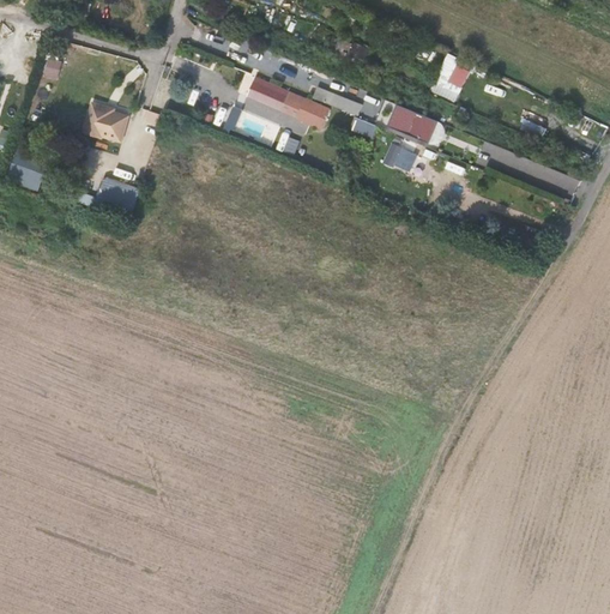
[(77,0),(71,0),(70,7),(85,11),(88,2),(77,0)]
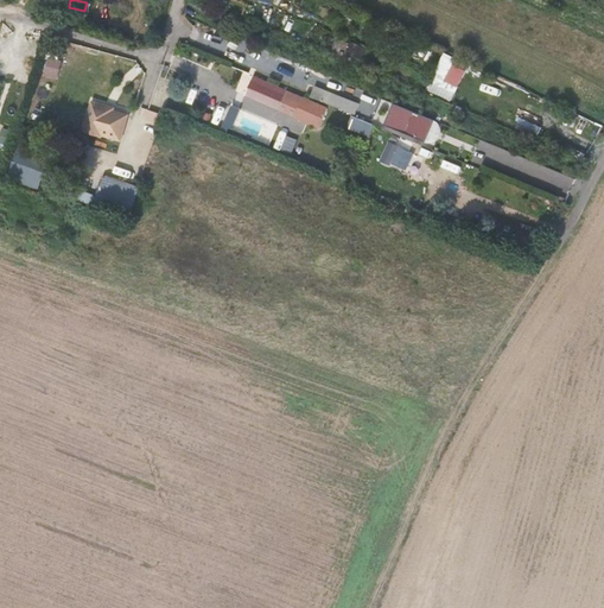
[(326,49),(360,61),(364,48),(331,36),(326,49)]
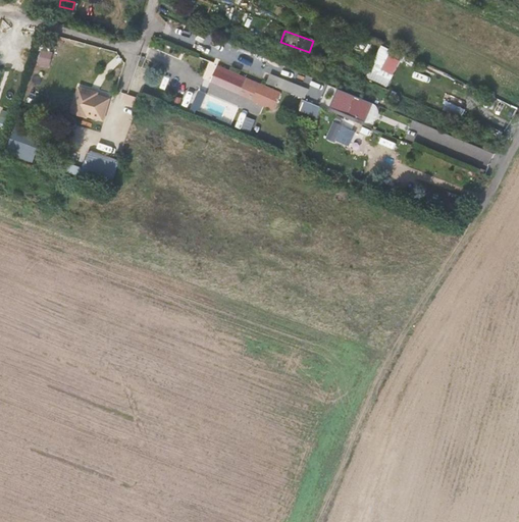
[(26,36),(21,49),(29,51),(33,38),(26,36)]
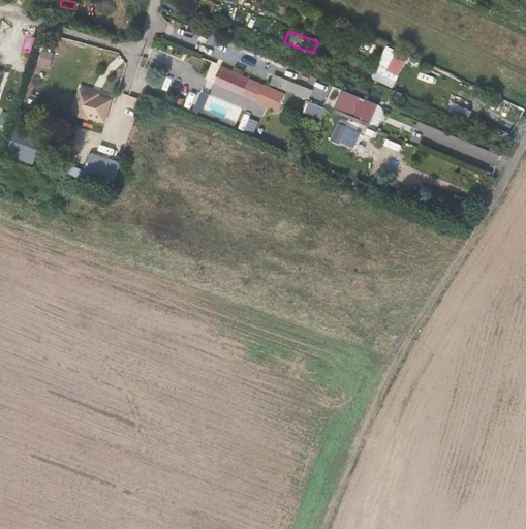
[(50,68),(52,52),(38,50),(36,66),(50,68)]
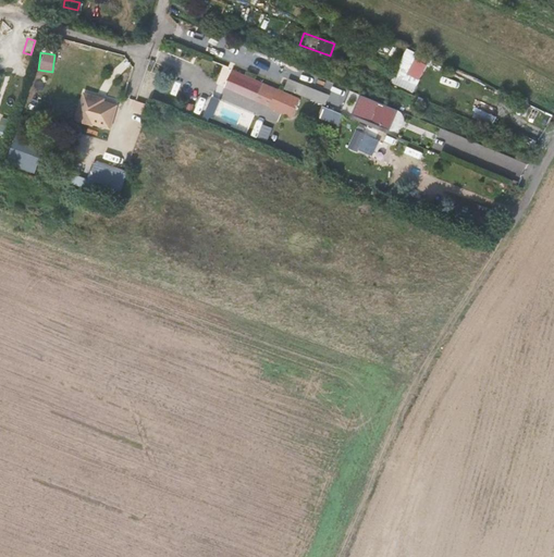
[(406,53),(392,84),(413,93),(427,62),(406,53)]
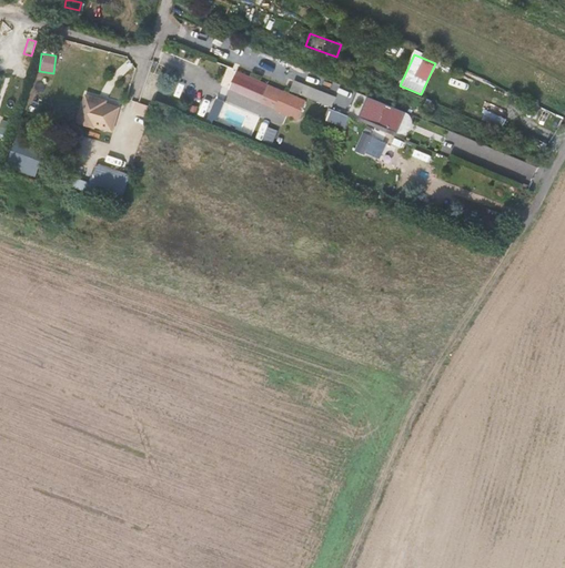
[(234,70),(226,90),(296,119),(305,99),(234,70)]
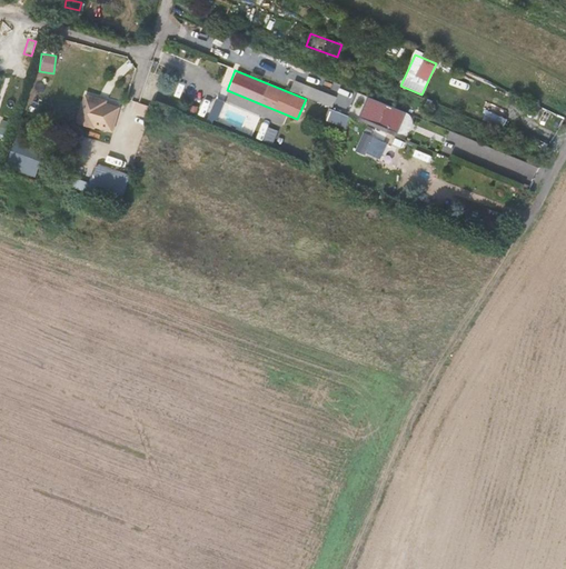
[(331,108),(336,96),(293,79),(288,90),(331,108)]
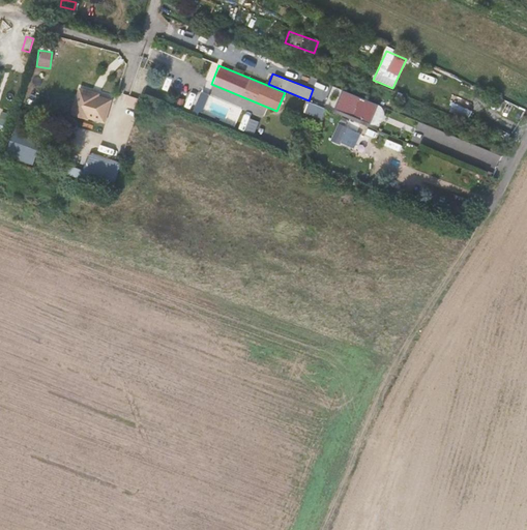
[(369,123),(377,105),(341,89),(332,109),(369,123)]
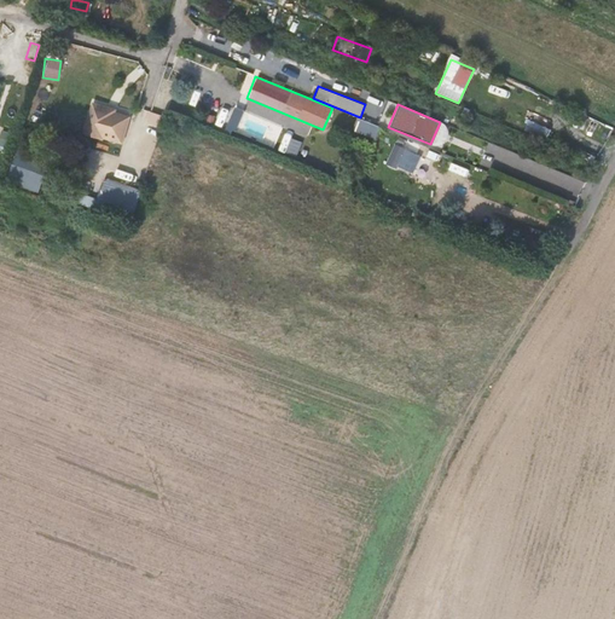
[(106,111),(93,106),(83,138),(102,144),(102,142),(121,148),(129,122),(115,117),(105,114),(106,111)]
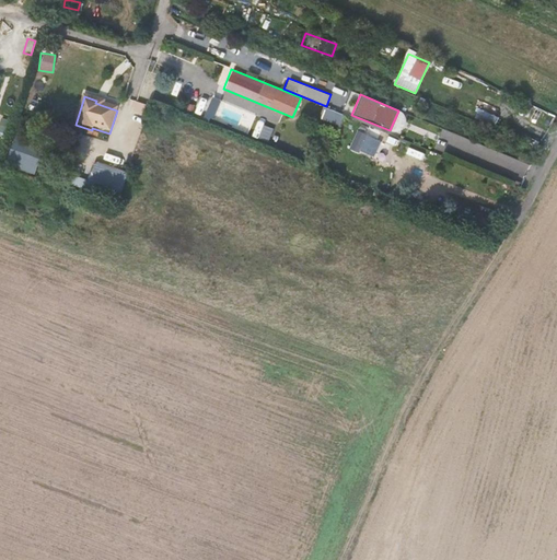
[(323,106),(317,117),(338,126),(343,115),(323,106)]
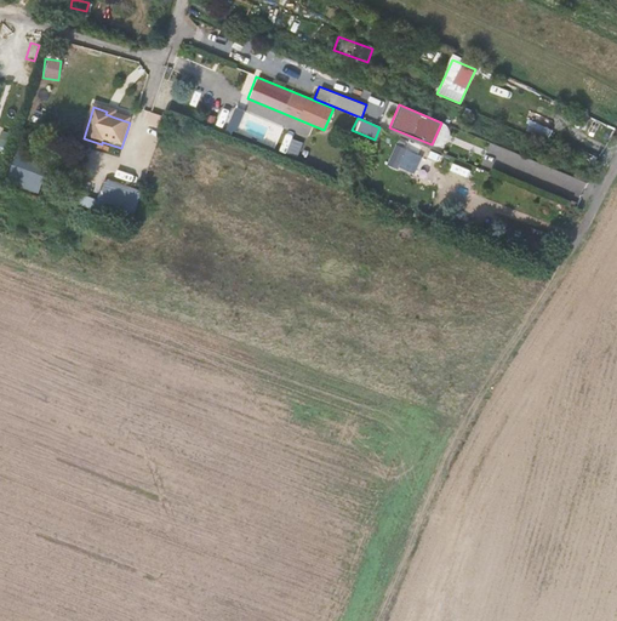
[(530,119),(524,130),(546,141),(550,130),(530,119)]
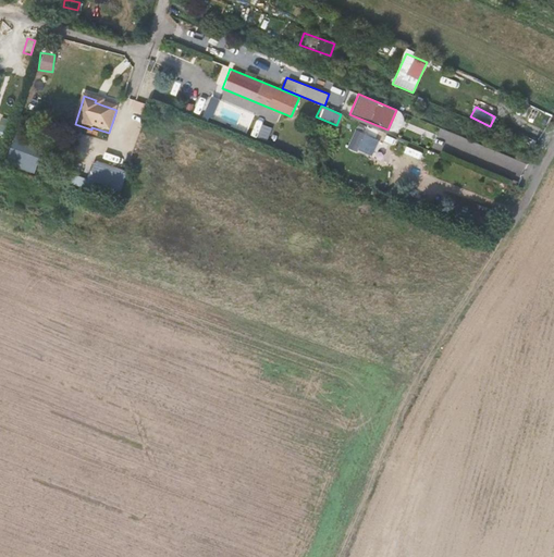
[(379,160),(386,143),(354,128),(346,146),(379,160)]
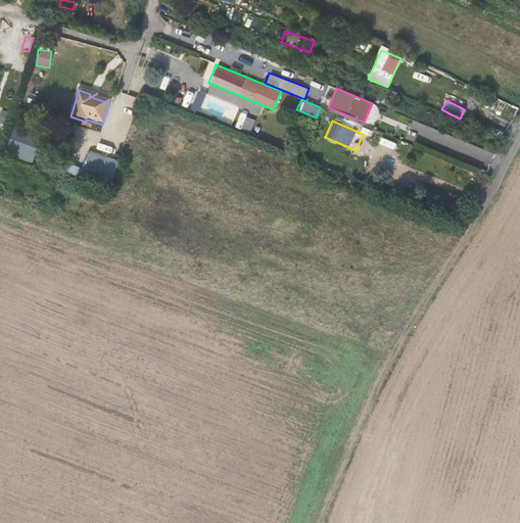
[(3,152),(32,163),(41,138),(13,127),(3,152)]
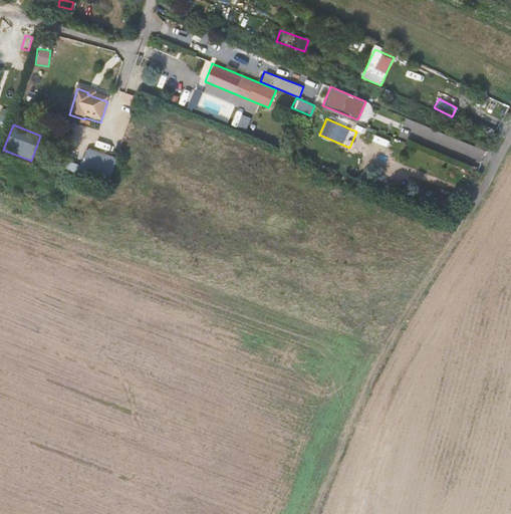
[(445,135),(439,151),(478,166),(484,150),(445,135)]
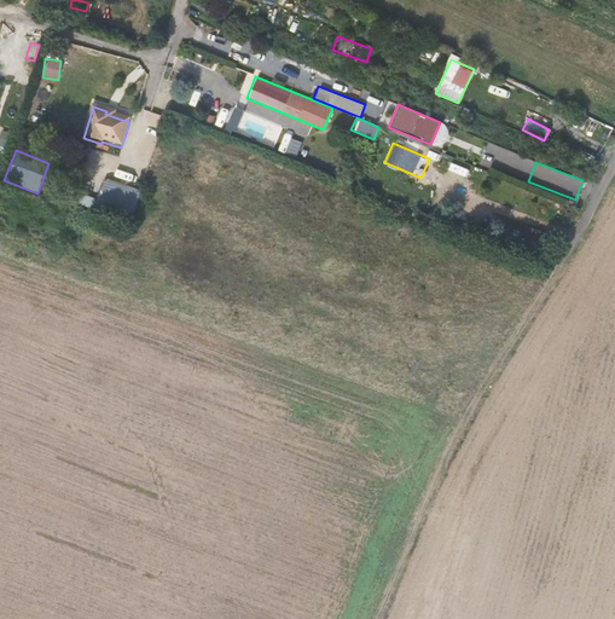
[(105,201),(121,208),(126,196),(111,189),(105,201)]
